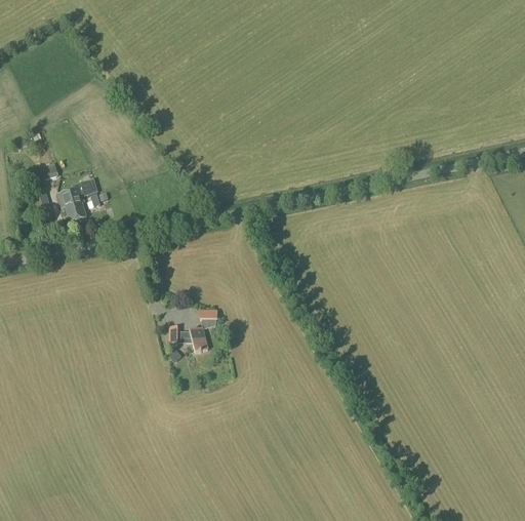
[(35,139),(41,136),(38,130),(32,133),(35,139)]
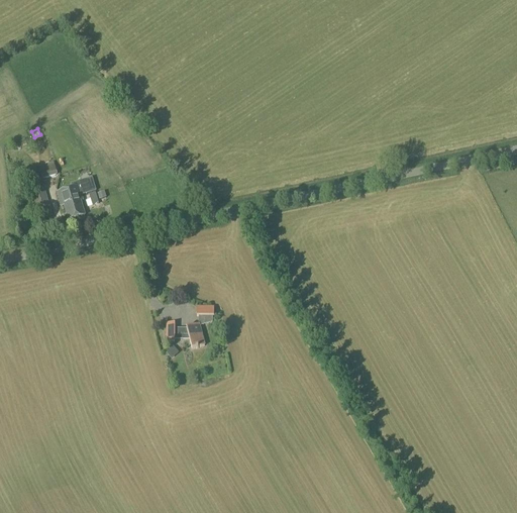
[(42,176),(57,172),(54,159),(38,164),(42,176)]
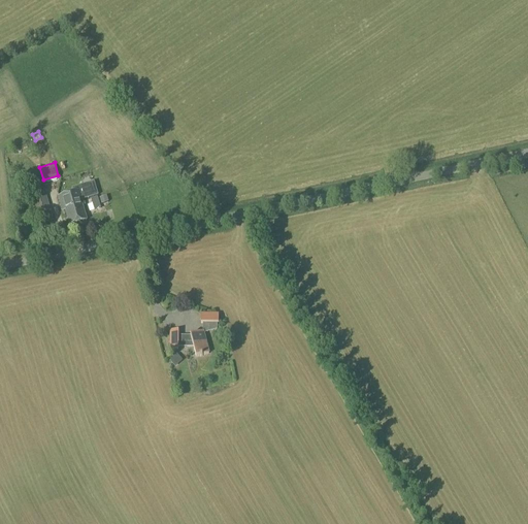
[(43,193),(39,179),(30,183),(34,196),(33,196),(39,220),(53,216),(46,193),(43,193)]
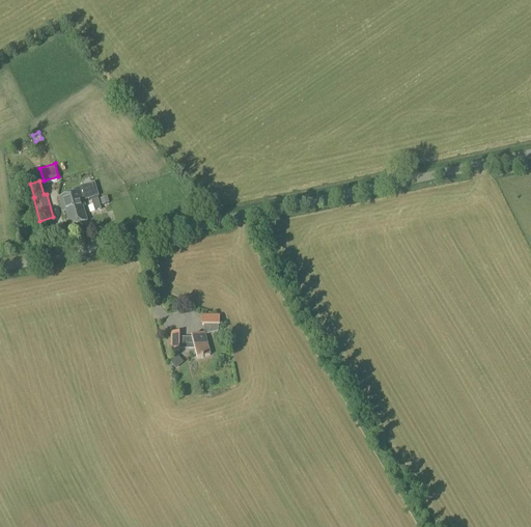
[(87,219),(82,203),(85,202),(80,188),(58,194),(63,210),(65,209),(70,223),(87,219)]
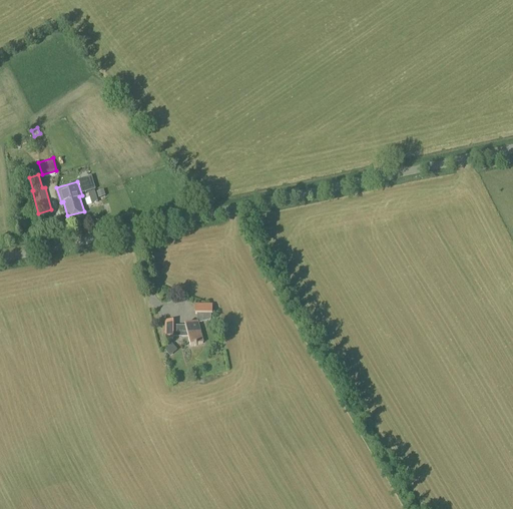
[(27,200),(32,198),(29,187),(23,188),(27,200)]
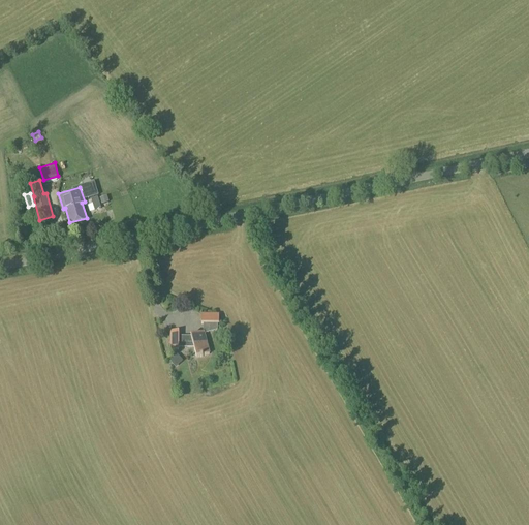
[(200,320),(203,320),(217,321),(218,321),(219,312),(200,312),(200,320)]
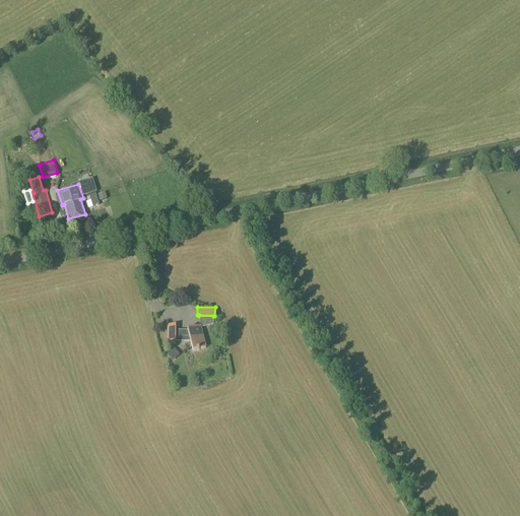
[(168,322),(168,341),(176,341),(176,339),(190,339),(193,348),(205,345),(200,325),(200,323),(199,324),(187,327),(187,328),(176,328),(176,322),(168,322)]
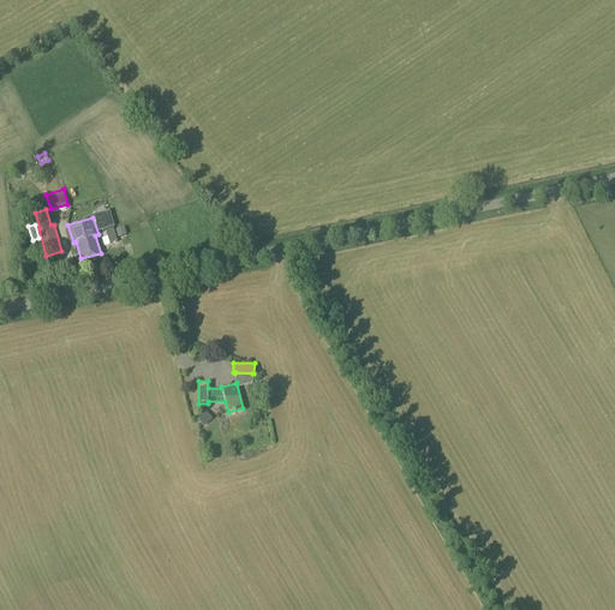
[(216,402),(209,407),(213,413),(220,410),(216,402)]
